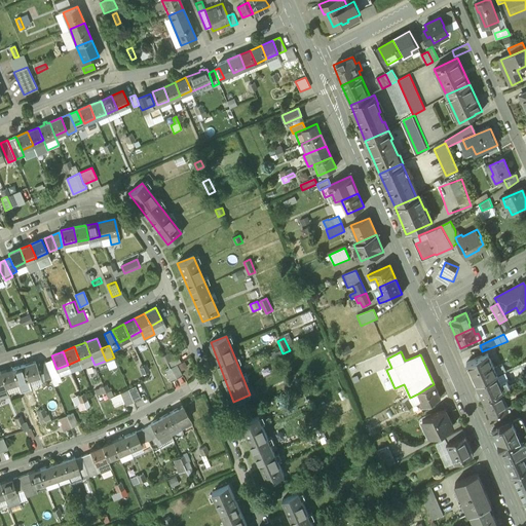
[(171,352),(163,354),(166,362),(173,359),(171,352)]
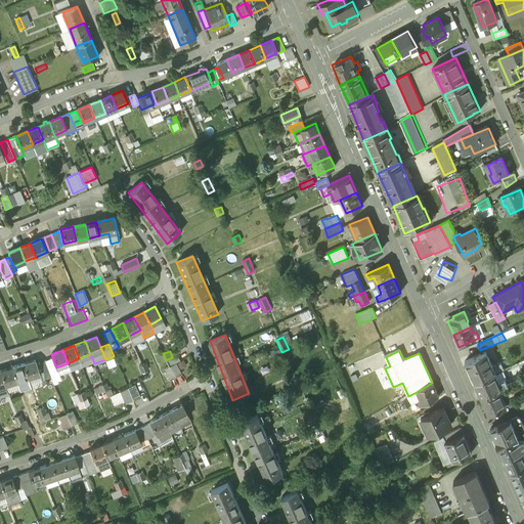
[(486,352),(466,361),(475,383),(495,374),(486,352)]
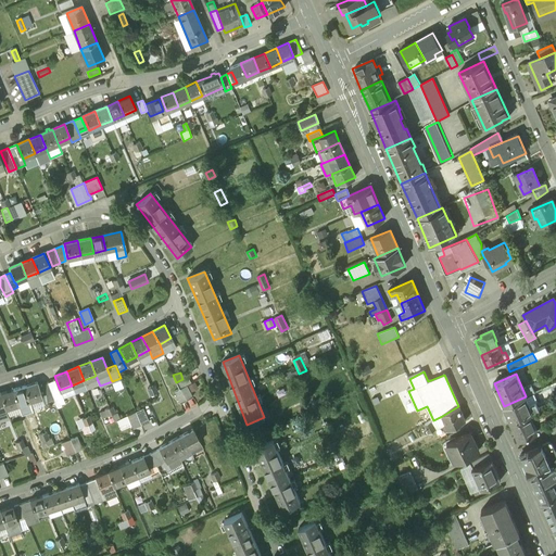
[(188,377),(177,382),(179,389),(187,386),(191,383),(188,377)]
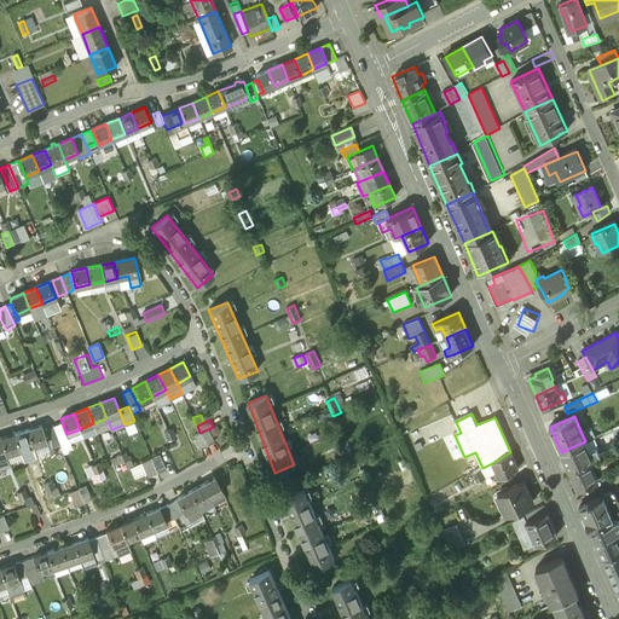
[(69,450),(59,423),(52,427),(61,445),(63,452),(69,450)]
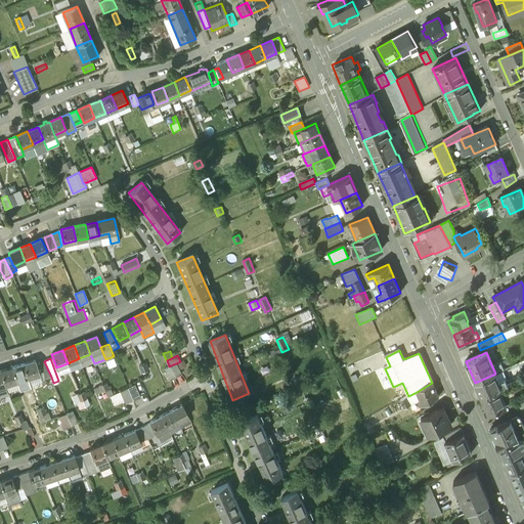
[(35,360),(23,364),(28,378),(39,374),(35,360)]
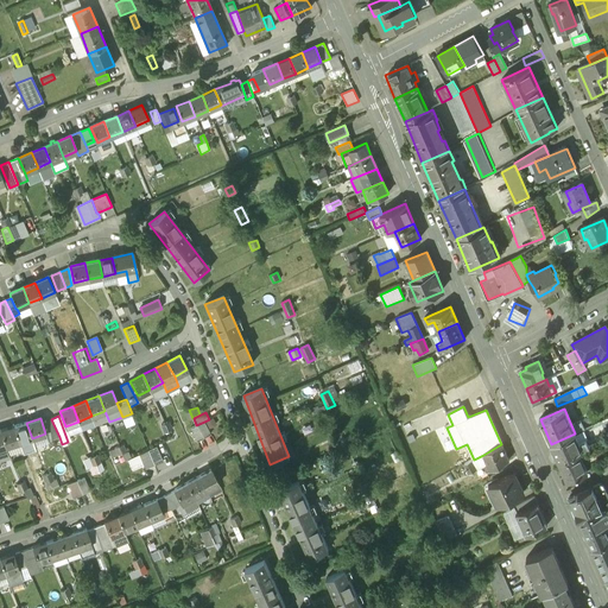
[(59,437),(51,419),(44,422),(50,441),(59,437)]
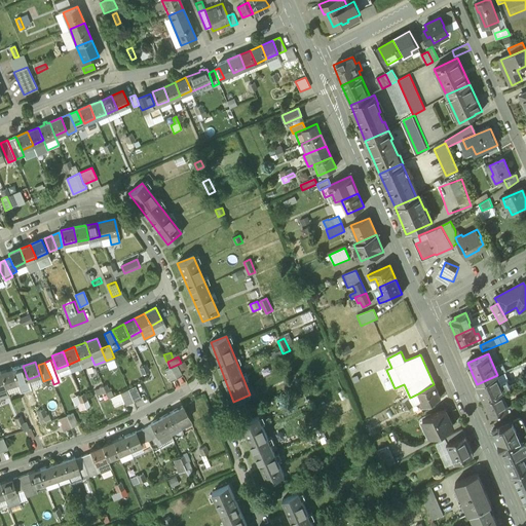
[(170,368),(164,371),(170,382),(182,376),(177,365),(170,368)]
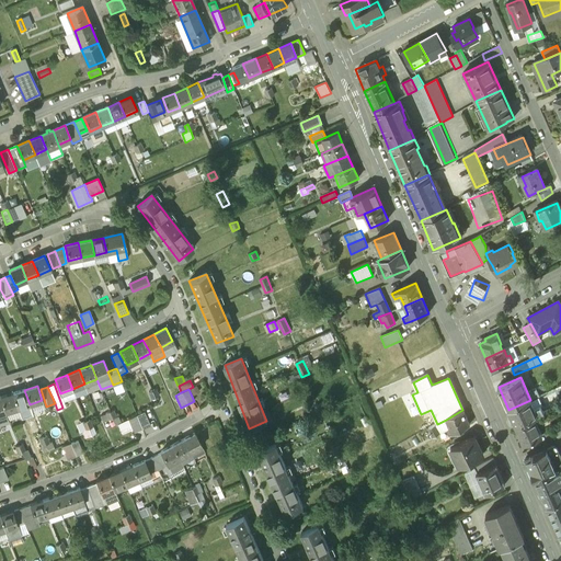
[(24,390),(12,393),(18,408),(30,404),(24,390)]
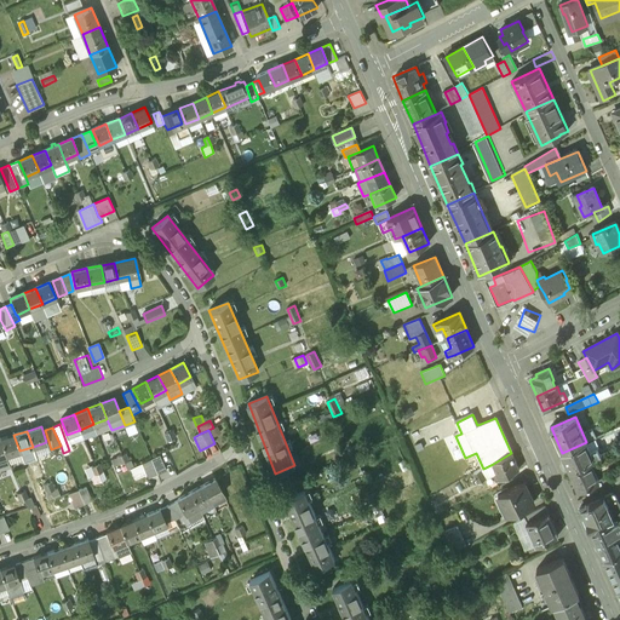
[(13,435),(0,440),(5,455),(19,451),(13,435)]
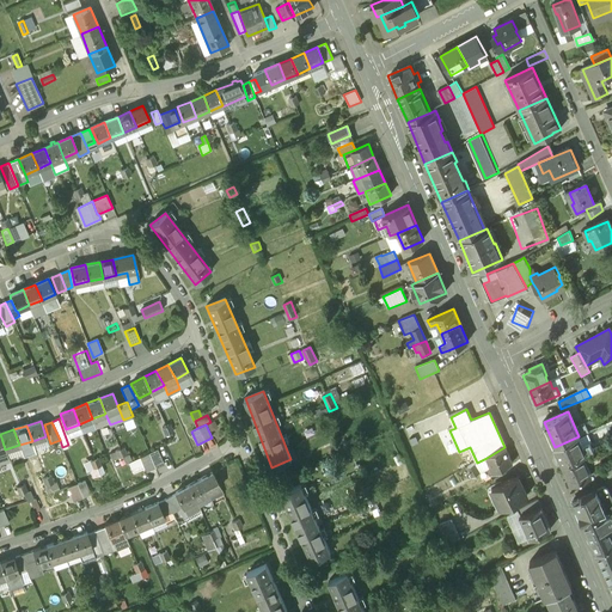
[(579,436),(555,447),(557,452),(555,454),(555,457),(555,459),(556,461),(558,463),(561,463),(562,464),(582,454),(586,453),(593,450),(591,442),(583,446),(579,436)]
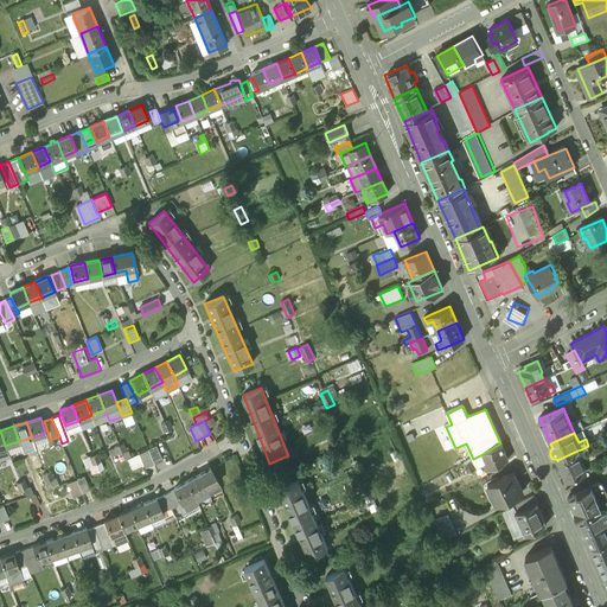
[(347,436),(340,439),(346,454),(353,451),(347,436)]
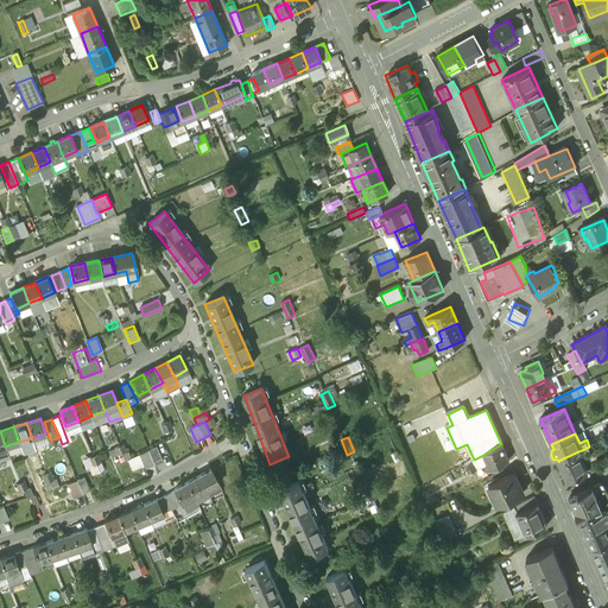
[(510,460),(502,444),(501,444),(483,455),(488,464),(485,466),(487,472),(510,460)]
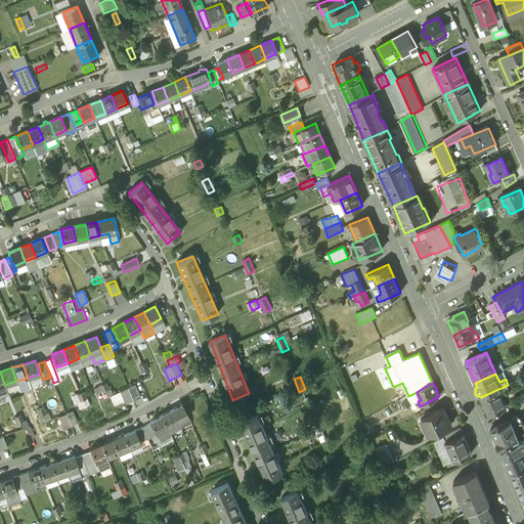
[(140,397),(135,384),(127,388),(133,400),(140,397)]
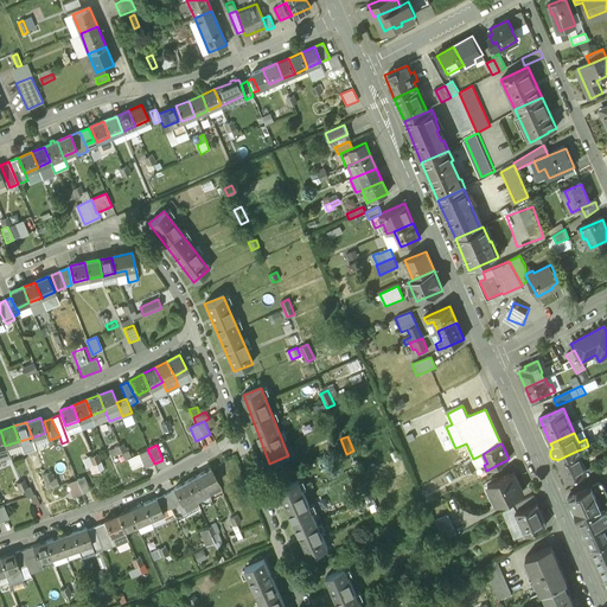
[(154,464),(147,449),(139,453),(145,468),(154,464)]
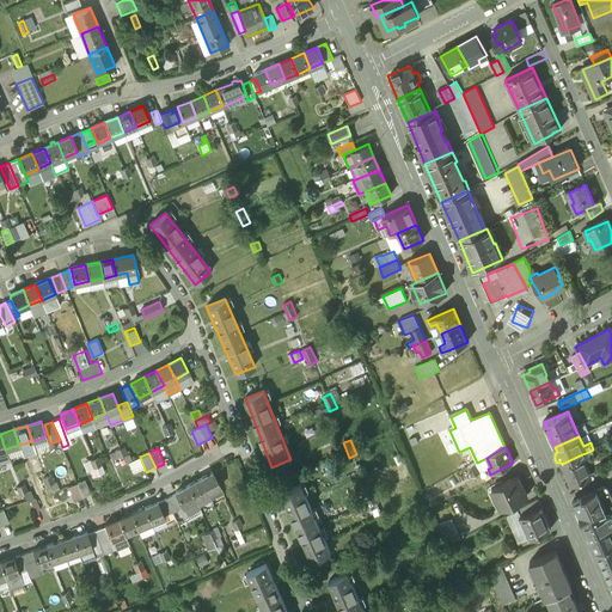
[(582,454),(562,464),(567,476),(569,476),(573,483),(582,478),(591,475),(582,454)]
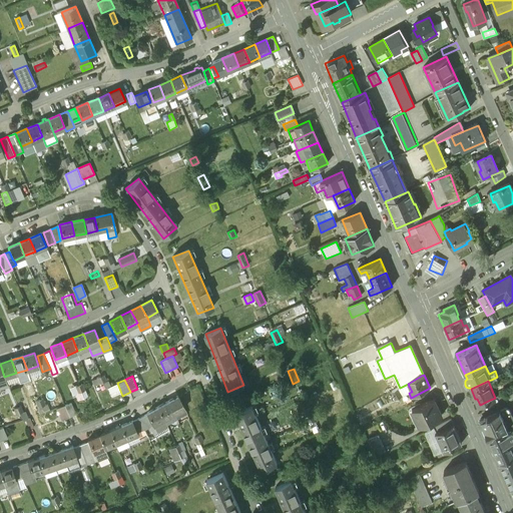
[(403,397),(399,389),(393,392),(397,400),(403,397)]
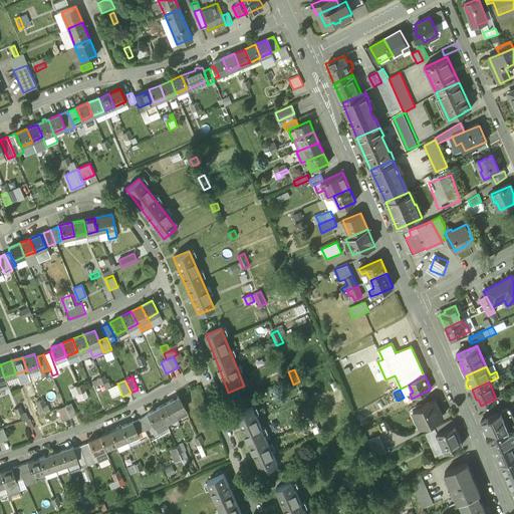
[(189,391),(178,397),(185,410),(196,404),(189,391)]
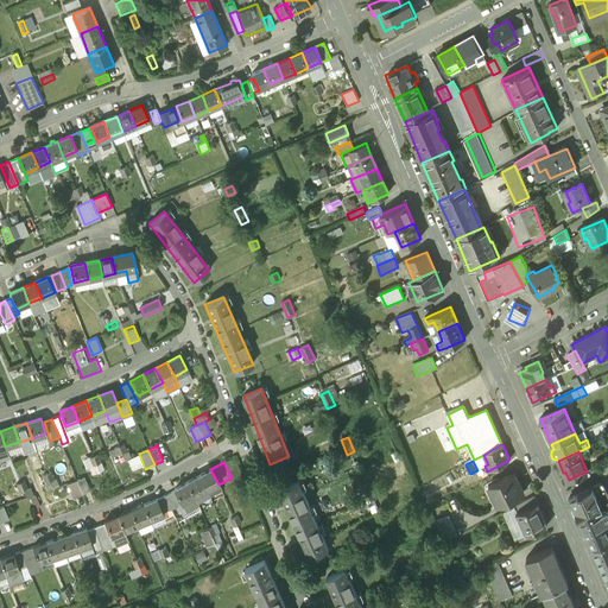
[(219,485),(210,469),(198,476),(207,491),(209,498),(222,491),(219,485)]
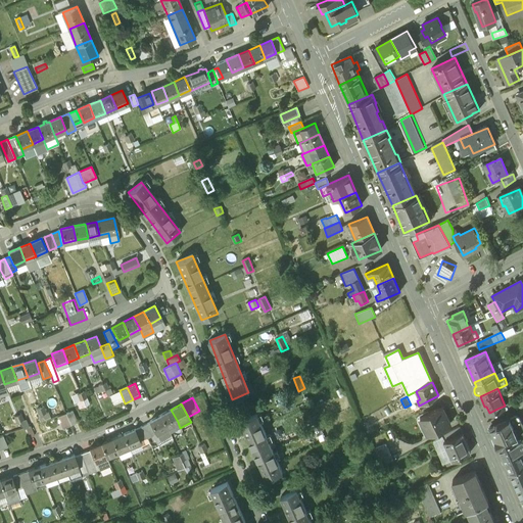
[(442,407),(431,412),(431,414),(420,419),(428,435),(436,431),(436,429),(449,423),(442,407)]
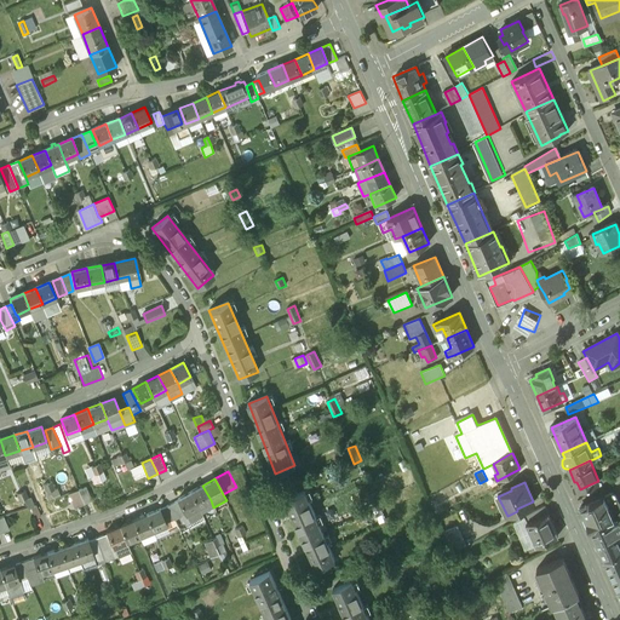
[(211,500),(202,486),(190,492),(199,507),(201,514),(213,507),(211,500)]
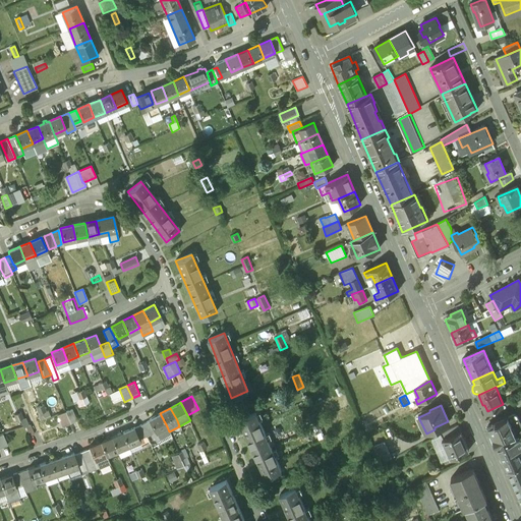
[(76,420),(72,409),(65,411),(70,423),(76,420)]
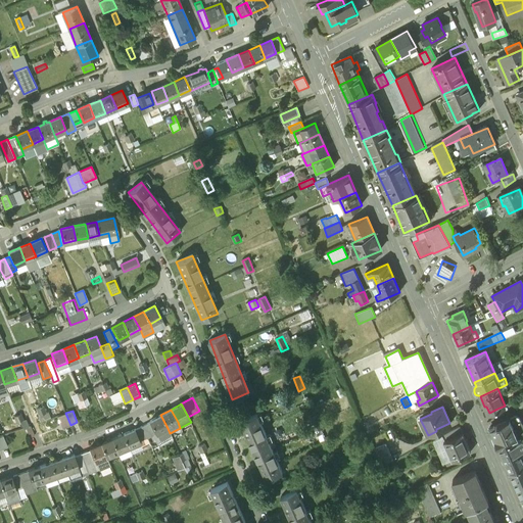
[(65,413),(57,416),(62,428),(70,425),(65,413)]
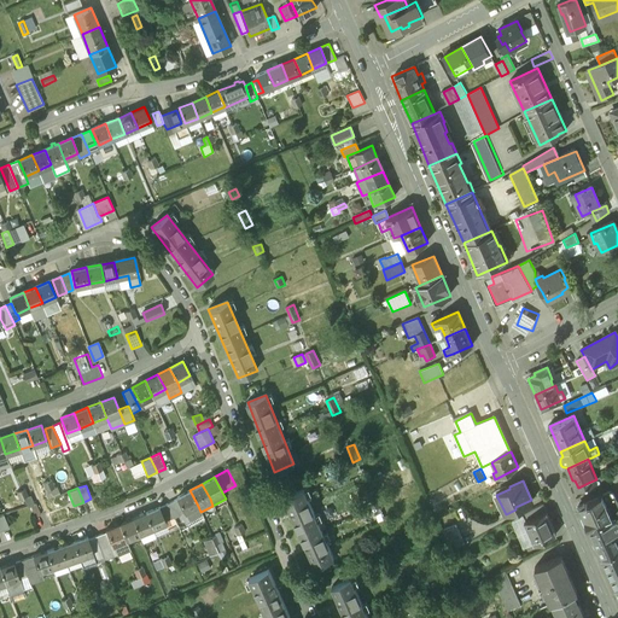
[(333,558),(303,489),(285,497),(315,566),(333,558)]
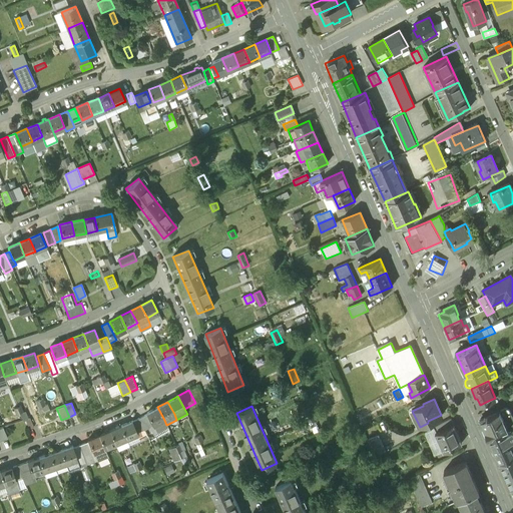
[(164,420),(157,407),(146,413),(153,425),(164,420)]
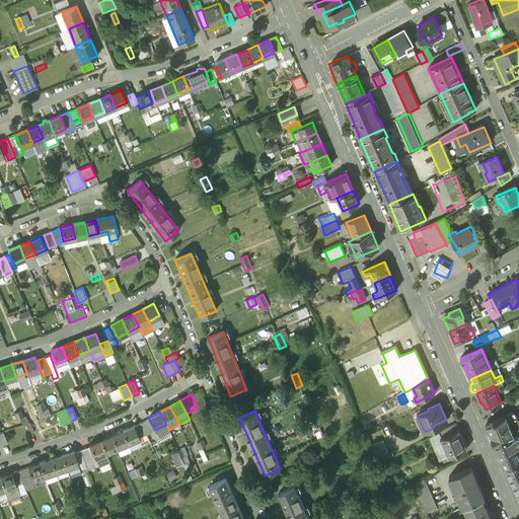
[(314,412),(308,415),(313,427),(319,425),(314,412)]
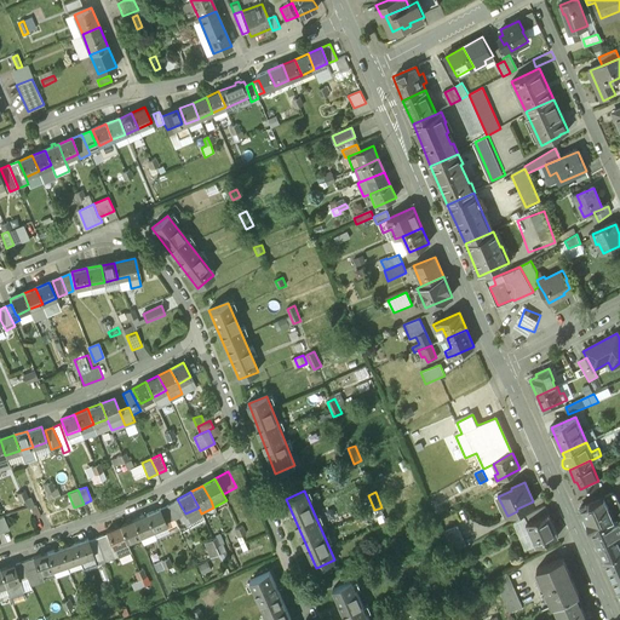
[(614,494),(613,494),(612,494),(612,493),(606,497),(606,495),(590,503),(590,504),(581,507),(590,529),(610,520),(612,521),(619,516),(619,506),(615,494),(615,495),(614,494)]
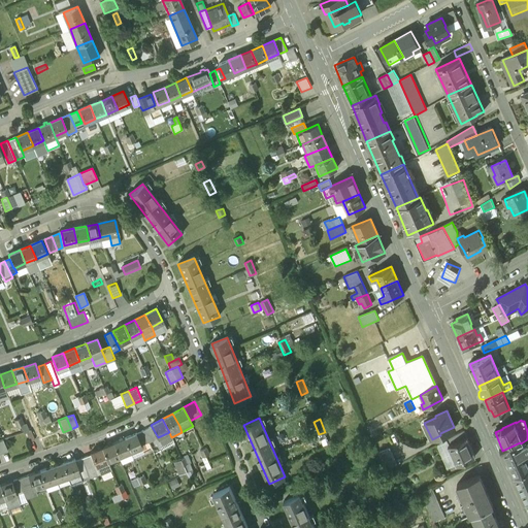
[(372,425),(366,427),(370,437),(376,434),(372,425)]
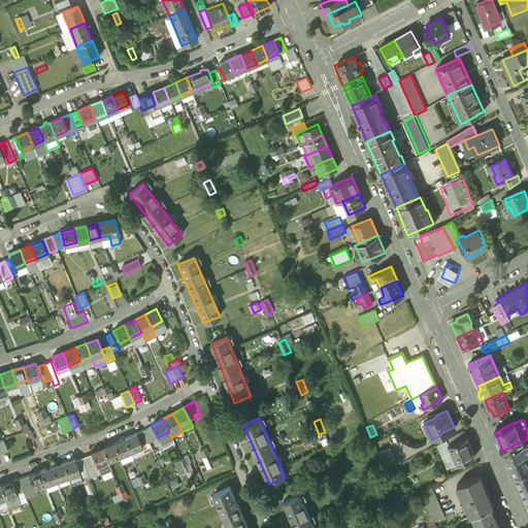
[(150,427),(142,430),(149,442),(149,443),(156,439),(150,427)]
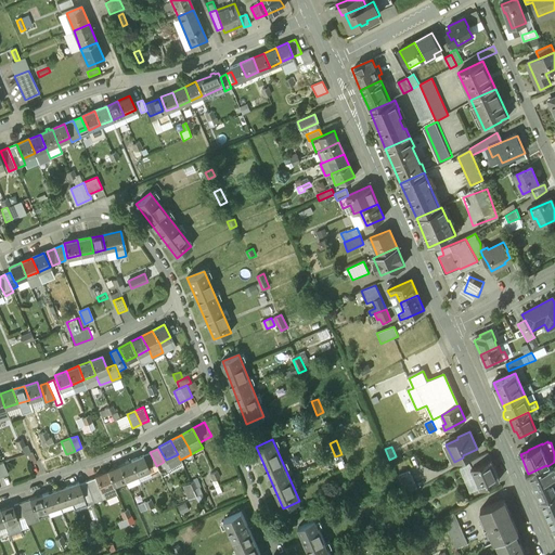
[(150,452),(143,455),(147,467),(156,465),(150,452)]
